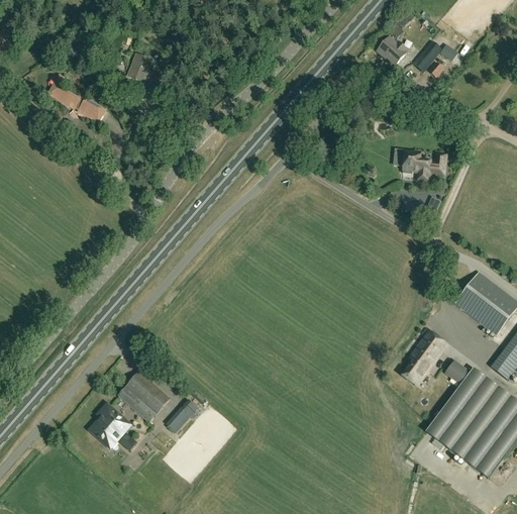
[(404,30),(397,22),(390,28),(397,36),(404,30)]
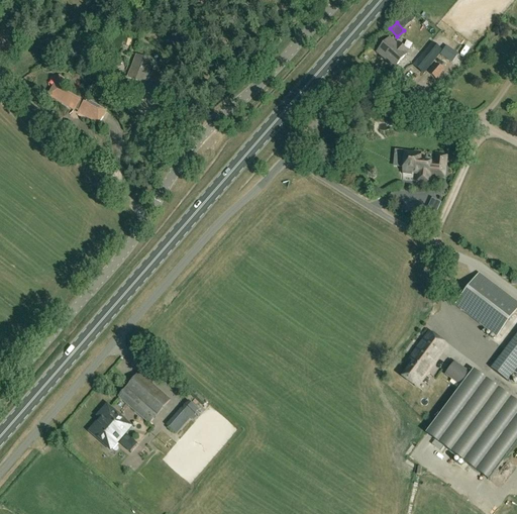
[(395,66),(401,59),(407,50),(406,49),(407,48),(399,40),(397,41),(390,35),(384,42),(378,49),(395,66)]
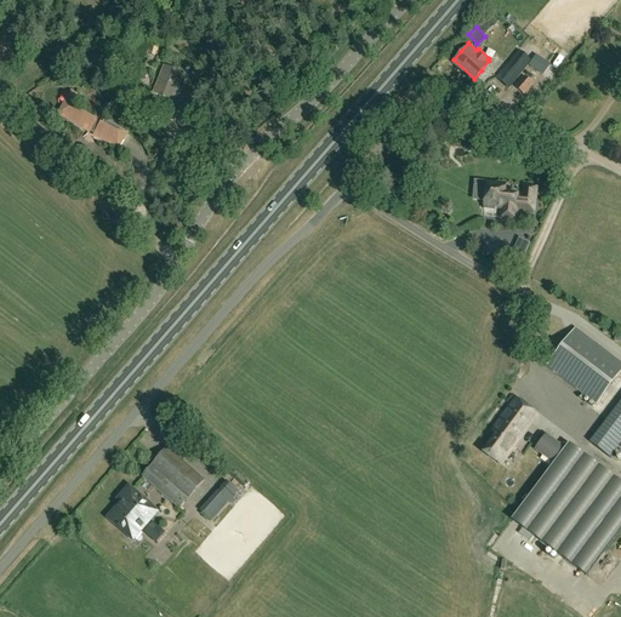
[(510,85),(531,58),(519,49),(497,75),(510,85)]
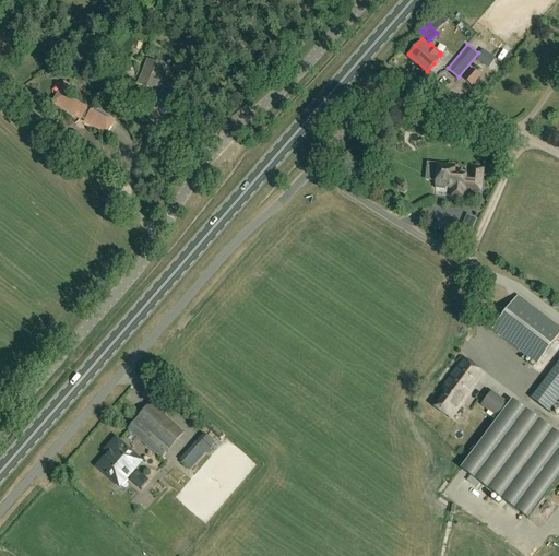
[(489,52),(483,61),(488,66),(495,57),(489,52)]
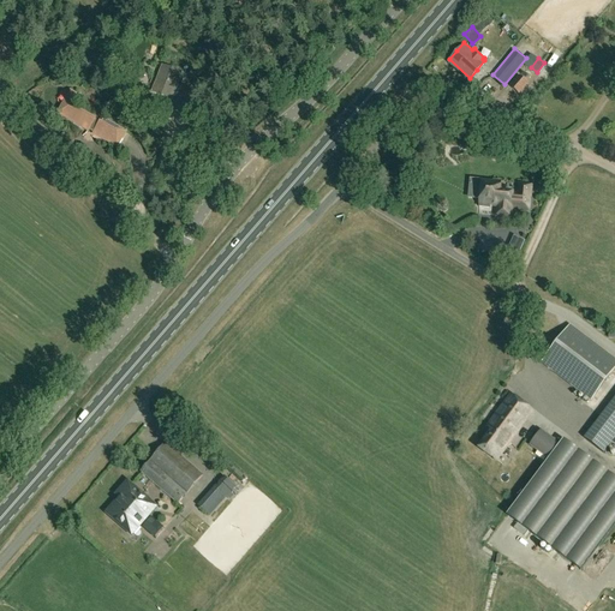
[(184,93),(177,90),(184,71),(162,63),(151,89),(173,97),(181,101),(179,107),(190,112),(196,97),(197,94),(199,89),(187,84),(184,93)]
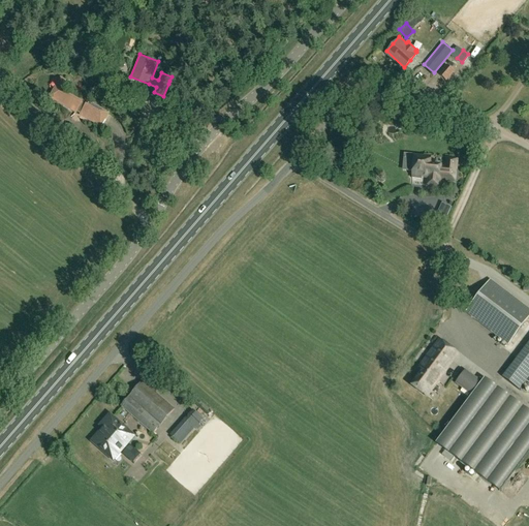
[(446,79),(455,68),(447,62),(439,72),(446,79)]
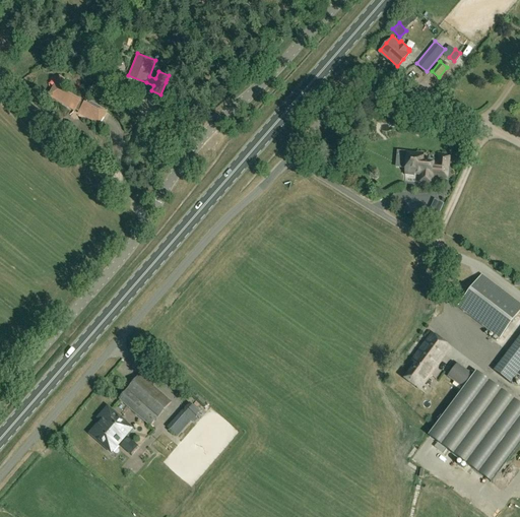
[(86,102),(62,87),(67,77),(61,74),(55,83),(50,93),(101,123),(108,109),(88,98),(86,102)]
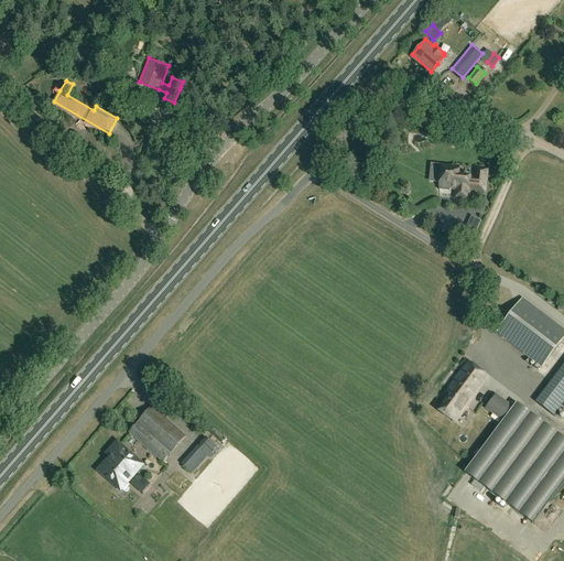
[(379,163),(387,164),(389,153),(381,151),(379,163)]
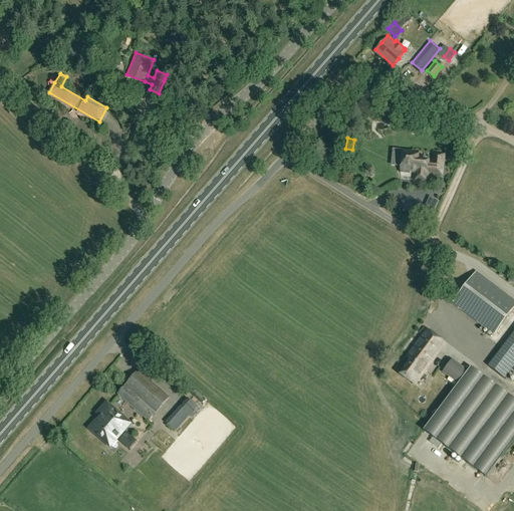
[(432,160),(428,159),(418,158),(419,149),(413,148),(413,151),(408,150),(408,149),(400,148),(399,164),(402,164),(401,171),(410,172),(410,168),(417,169),(416,177),(427,179),(428,171),(442,173),(445,153),(433,151),(432,160)]
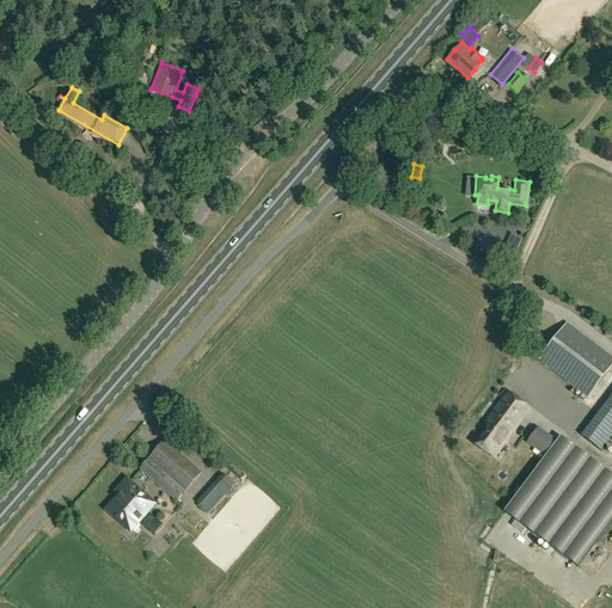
[(588,394),(611,362),(611,356),(567,321),(539,357),(588,394)]
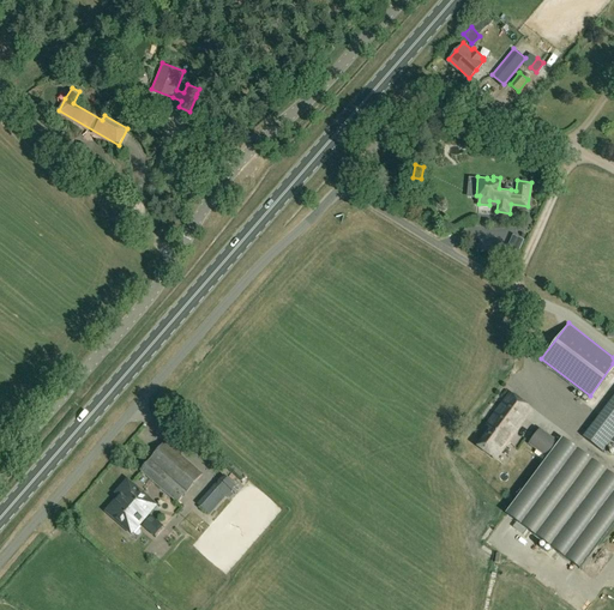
[(495,457),(531,408),(510,392),(487,424),(492,428),(479,445),(495,457)]
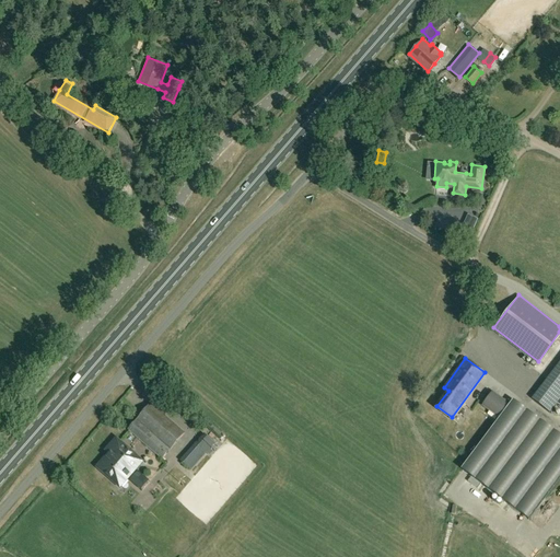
[(550,410),(559,396),(559,359),(532,396),(550,410)]
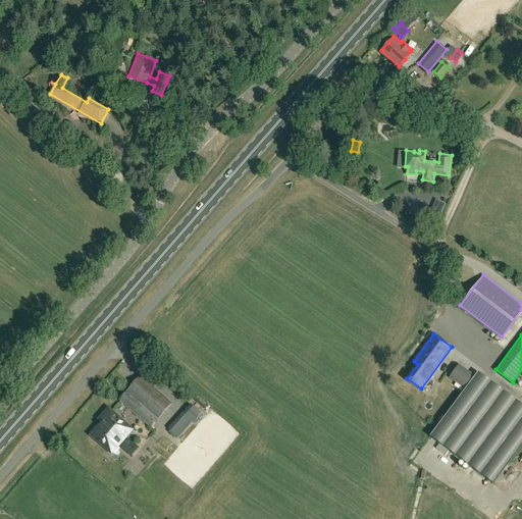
[(152,424),(172,400),(142,373),(120,398),(152,424)]
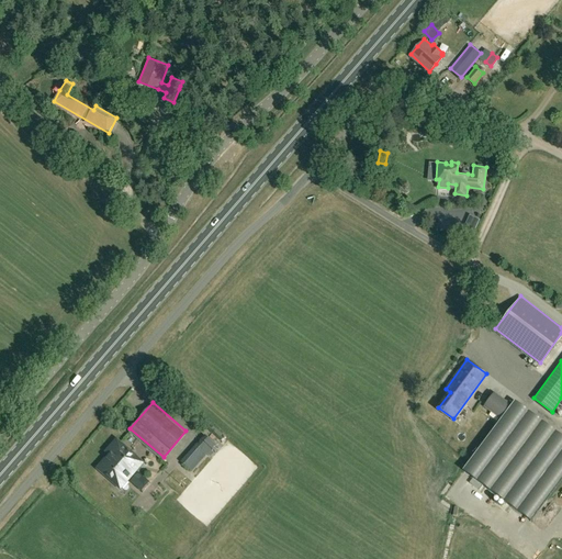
[(542,503),(561,476),(561,435),(526,409),(486,461),(542,503)]
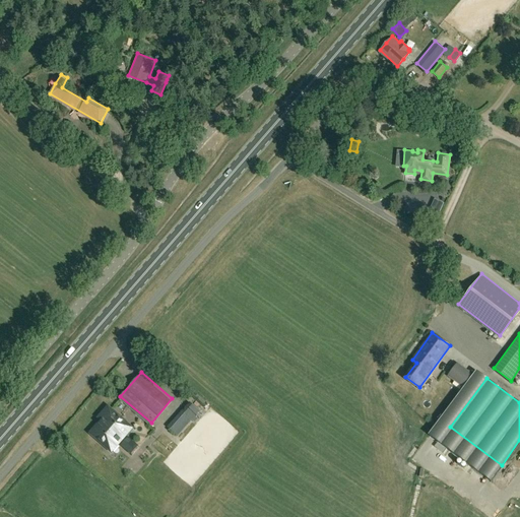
[(112,450),(133,426),(108,404),(98,415),(101,418),(90,431),(112,450)]
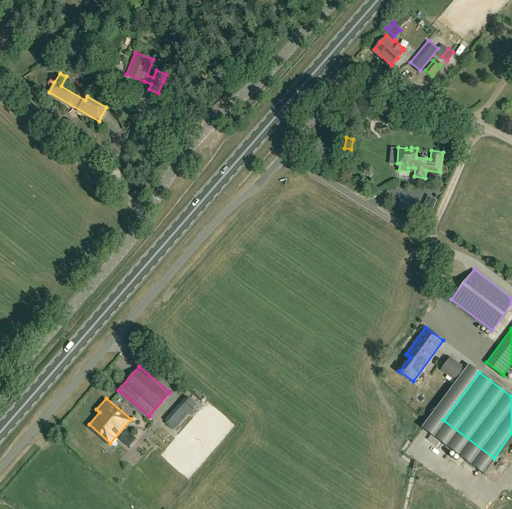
[(126,442),(132,435),(128,432),(122,439),(126,442)]
